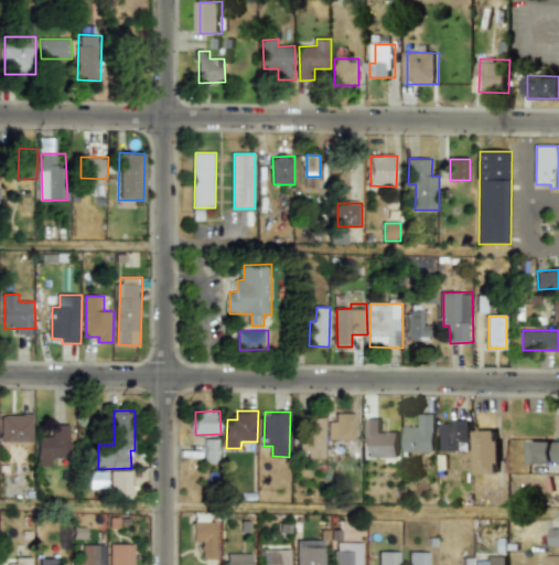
[(331,422),(331,439),(356,440),(357,414),(339,413),(337,422),(331,422)]
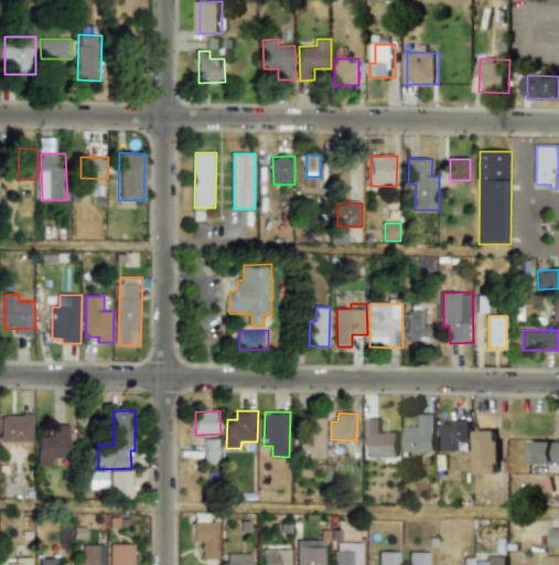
[(409,451),(439,451),(439,414),(423,415),(423,426),(408,427),(409,451)]
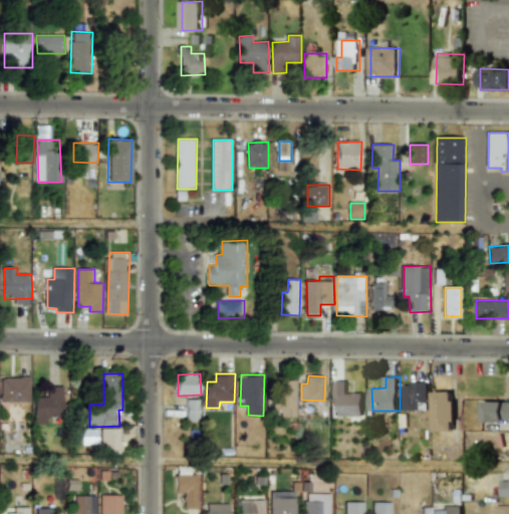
[(32,377),(3,377),(4,402),(32,402),(32,377)]
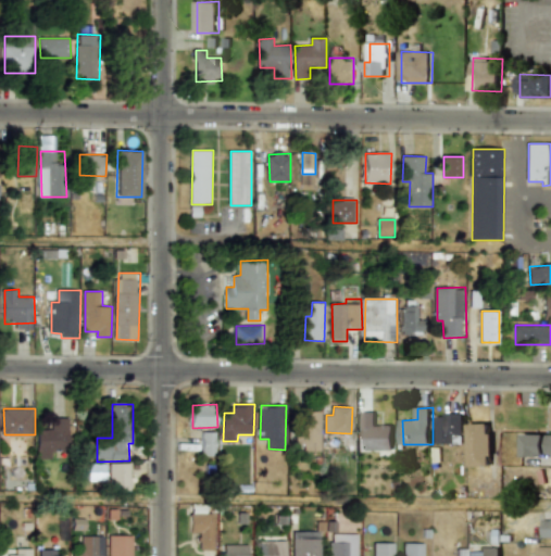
[(322,451),(323,411),(299,411),(298,444),(305,444),(305,451),(322,451)]
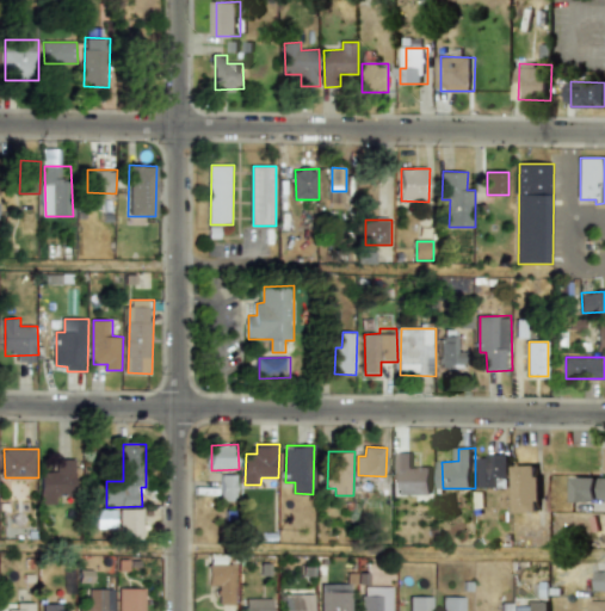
[(436,495),(434,467),(417,467),(417,452),(401,454),(401,495),(436,495)]
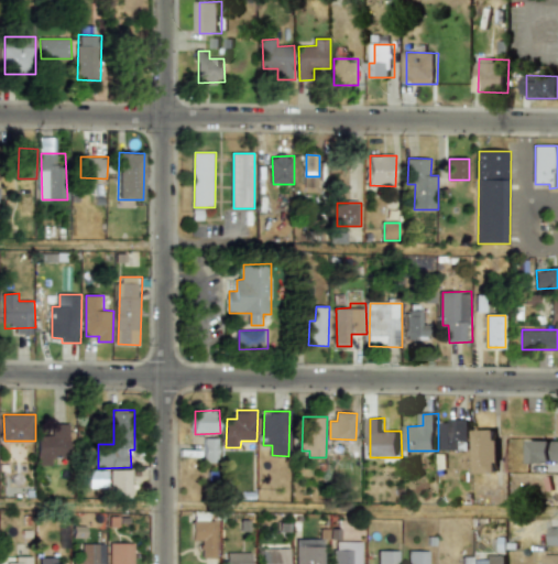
[(472,451),(473,421),(445,420),(445,449),(472,451)]
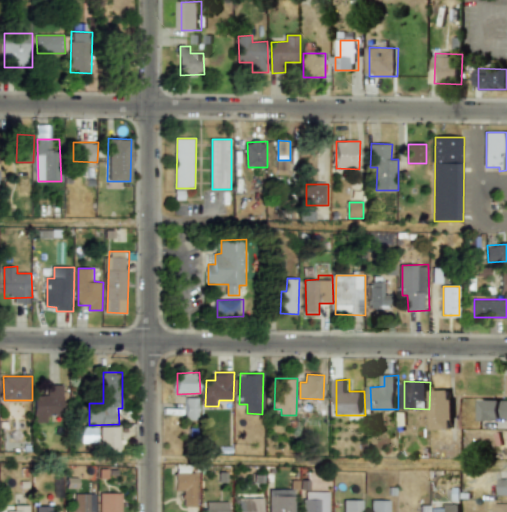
[(36,395),(36,422),(50,422),(50,416),(66,416),(66,385),(50,385),(50,395),(36,395)]
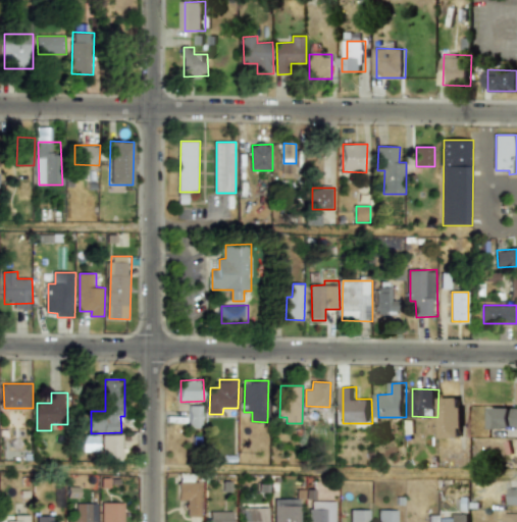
[(465,437),(464,398),(444,399),(445,437),(465,437)]
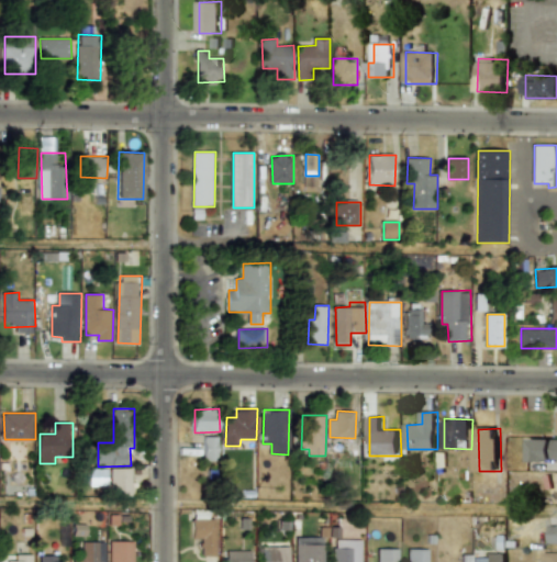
[(220,437),(207,437),(207,461),(220,461),(220,437)]
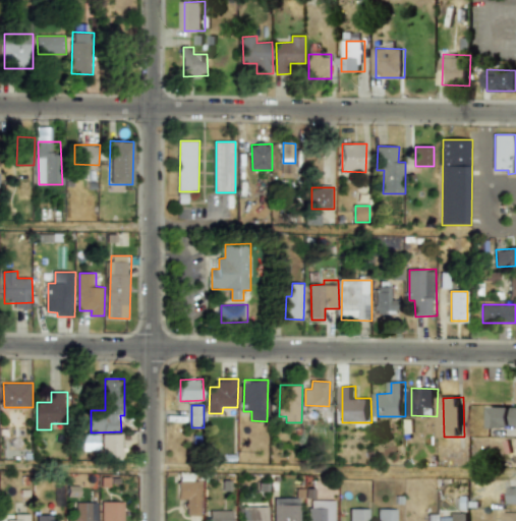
[(515,407),(493,406),(493,427),(515,427),(515,407)]
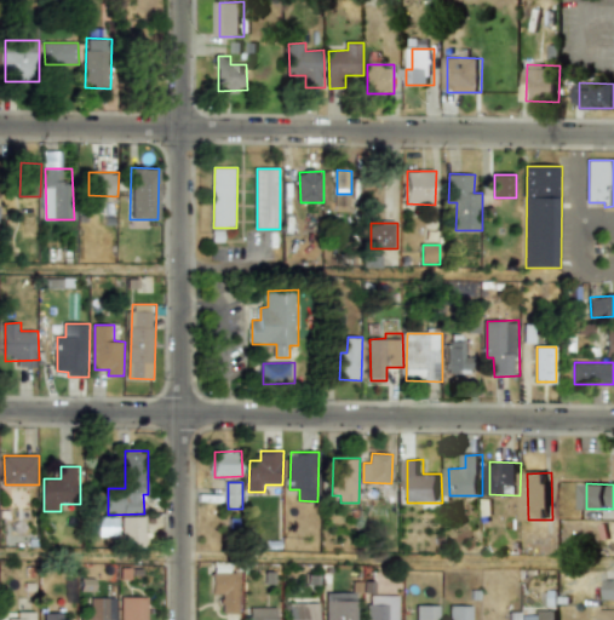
[(125,547),(148,546),(147,516),(124,517),(125,547)]
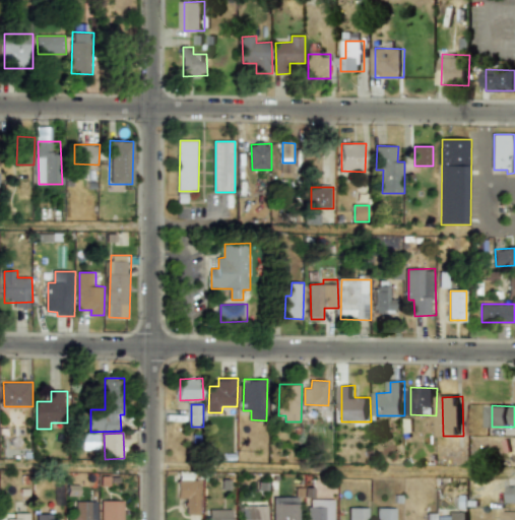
[(101,450),(102,435),(87,434),(85,449),(101,450)]
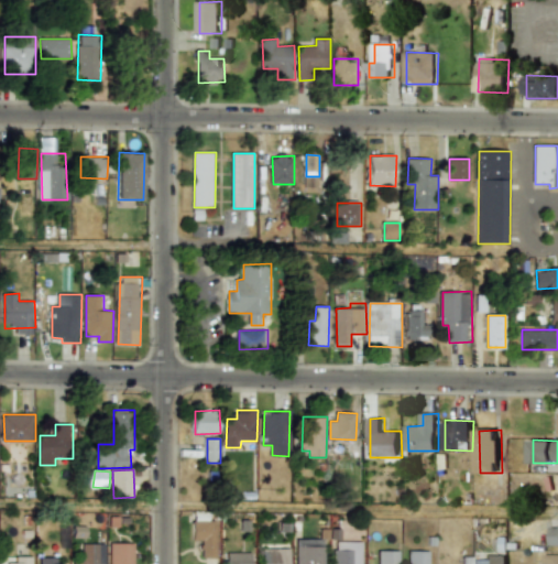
[(218,559),(218,521),(195,521),(194,540),(204,541),(204,559),(218,559)]
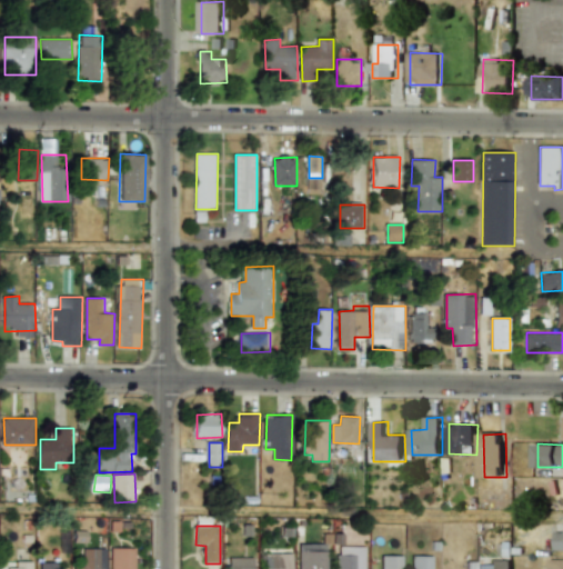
[(302,543),(301,568),(329,568),(330,543),(302,543)]
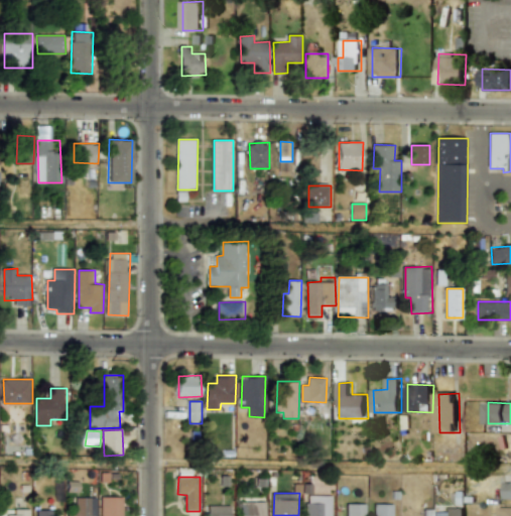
[(333,515),(333,496),(308,495),(307,515),(333,515)]
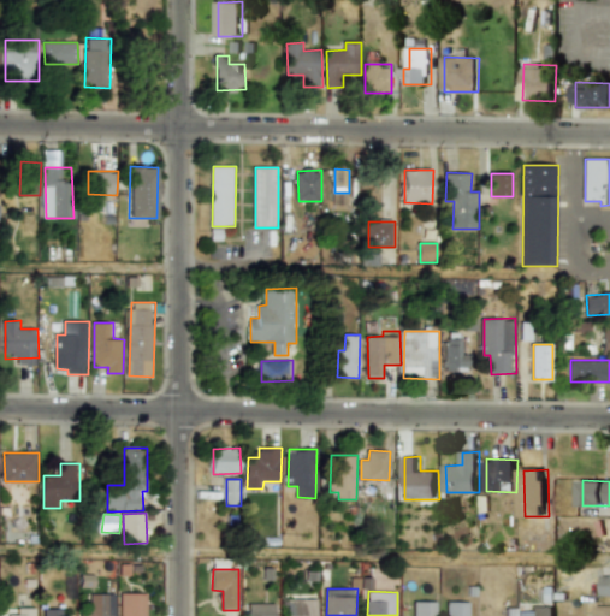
[(117,615),(118,594),(93,593),(93,612),(83,612),(82,615),(117,615)]
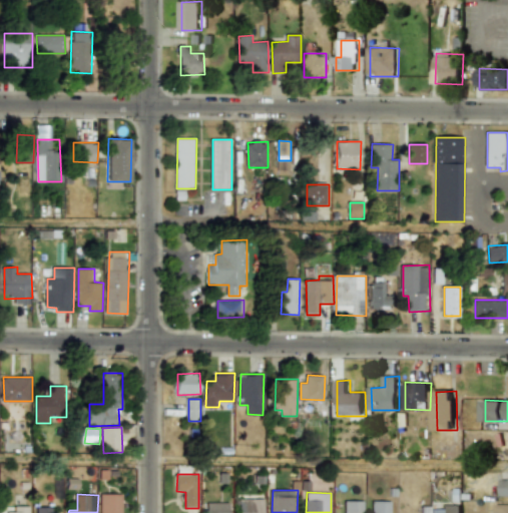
[(124,512),(124,494),(102,494),(101,512),(124,512)]
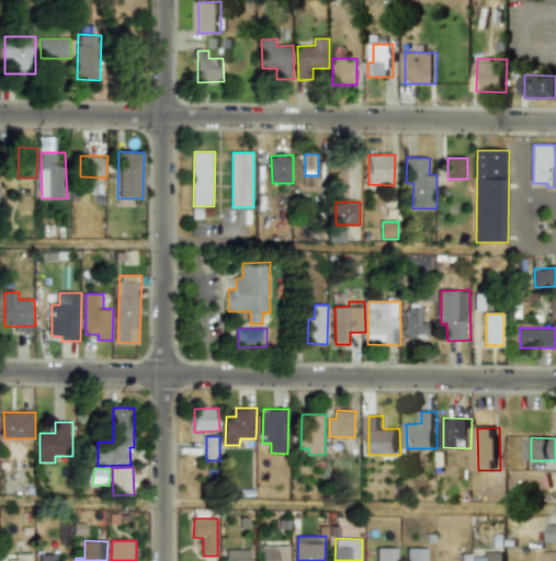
[(292,560),(292,546),(264,546),(263,560),(292,560)]
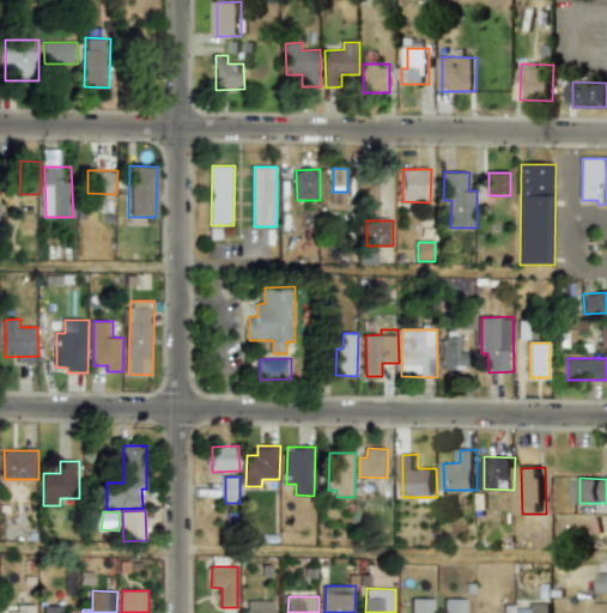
[(431,612),(432,599),(414,599),(413,612),(431,612)]
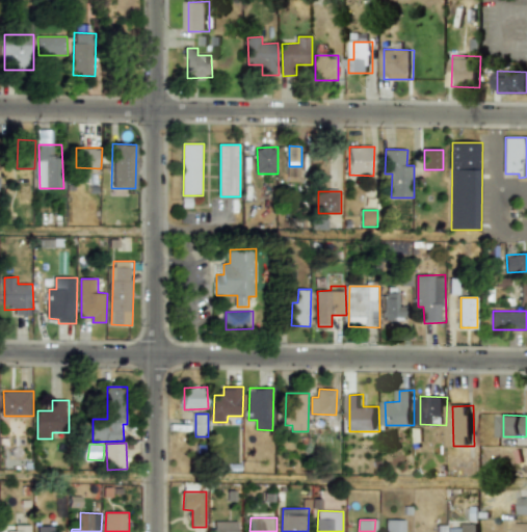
[(407,531),(407,520),(389,520),(388,531),(407,531)]
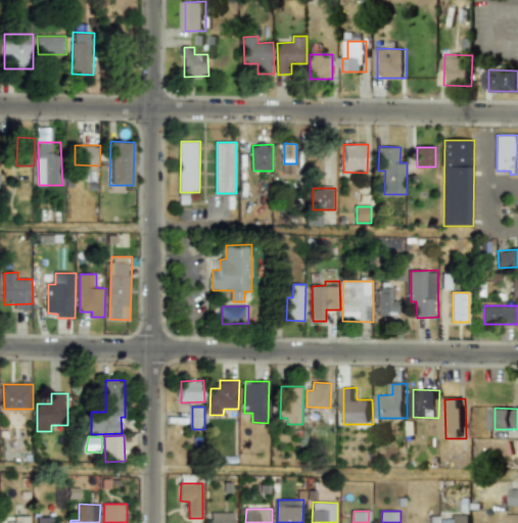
[(212,522),(236,522),(236,512),(213,512),(212,522)]
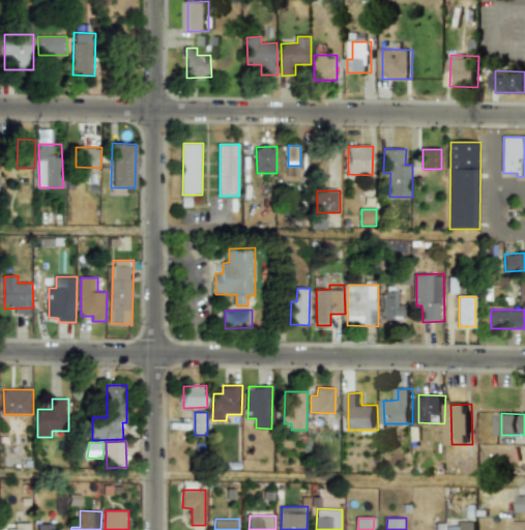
[(524,521),(515,521),(515,529),(517,529),(524,529),(524,521)]
